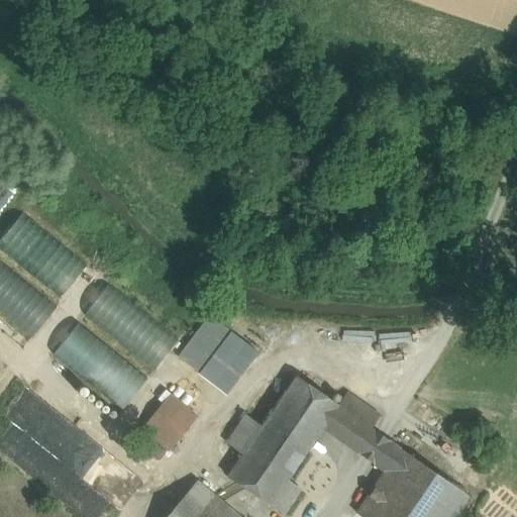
[(0,191),(30,230),(44,219),(8,173),(0,178),(0,191)]
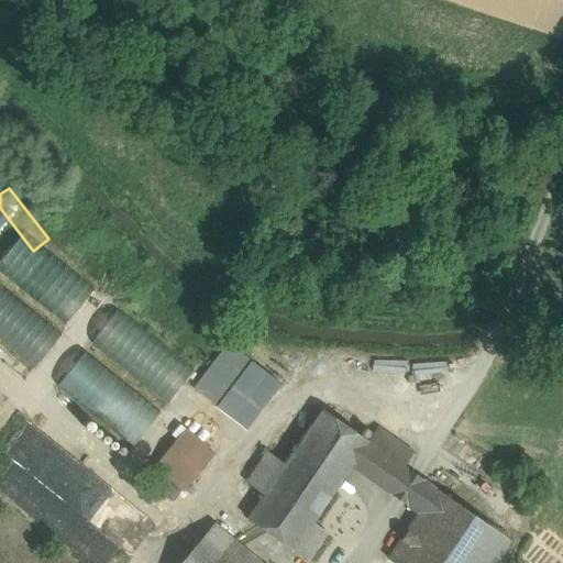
[(0,338),(36,367),(62,335),(0,286),(0,338)]
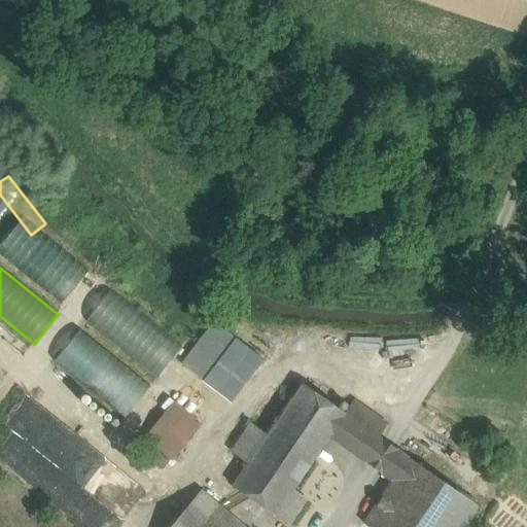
[(237,340),(215,322),(181,362),(204,381),(237,340)]
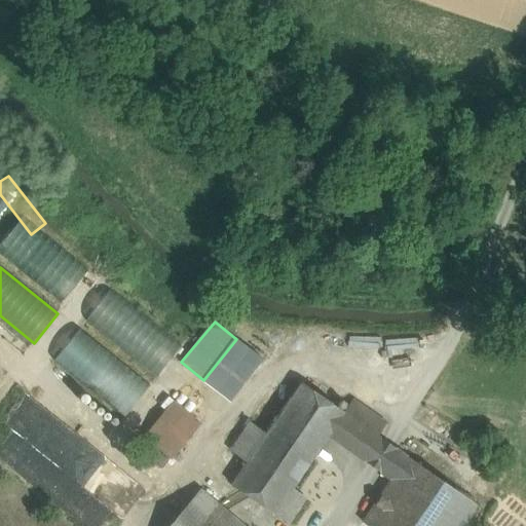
[(54,364),(113,410),(145,371),(87,324),(54,364)]
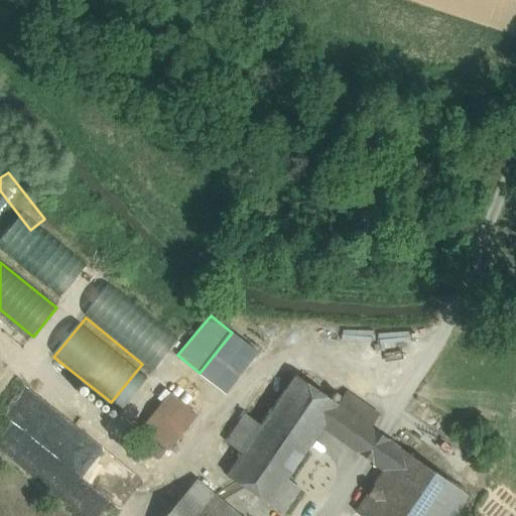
[(229,475),(228,476),(270,504),(286,480),(310,445),(323,427),(339,404),(296,376),(281,398),(229,475)]
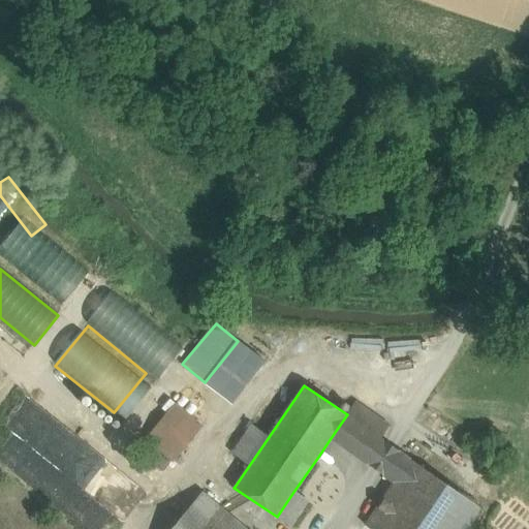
[(273,397),(218,475),(235,487),(288,408),(273,397)]
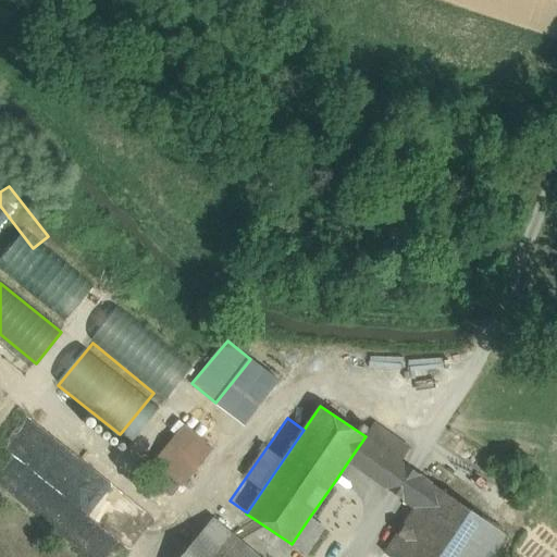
[(0,484),(23,503),(42,479),(112,534),(119,527),(101,512),(119,491),(32,421),(0,459),(0,484)]
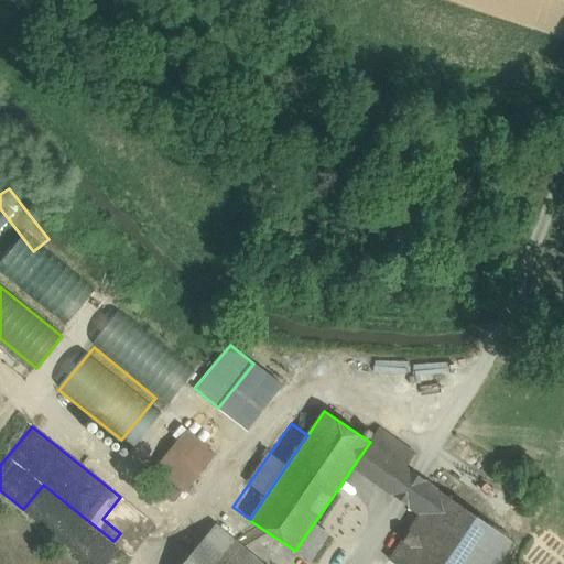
[(215,454),(185,429),(153,468),(183,492),(215,454)]
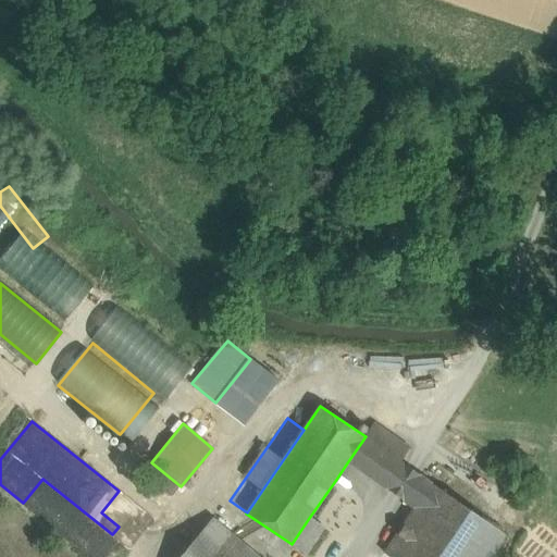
[(374,423),(366,436),(407,465),(416,452),(374,423)]
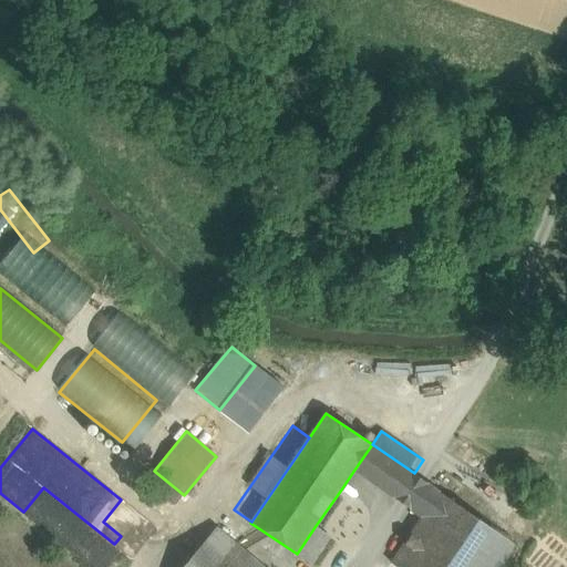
[(414,473),(372,444),(354,470),(398,497),(414,473)]
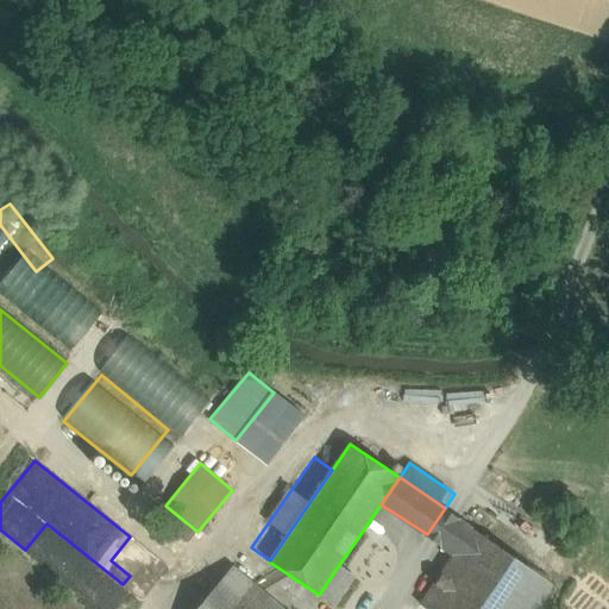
[(451,513),(445,508),(427,534),(434,539),(456,553),(422,602),(432,608),(538,608),(556,584),(451,513)]
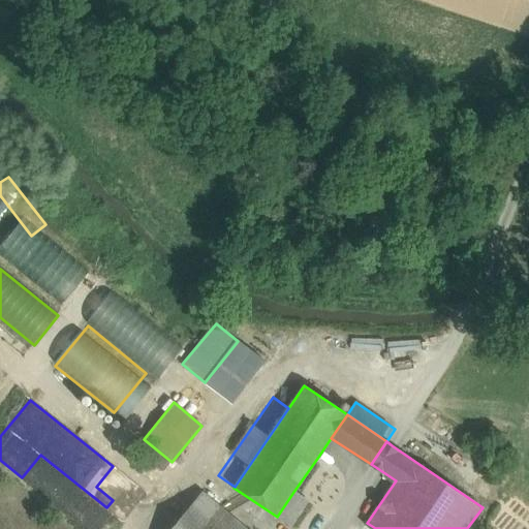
[(150,447),(144,455),(162,470),(168,463),(150,447)]
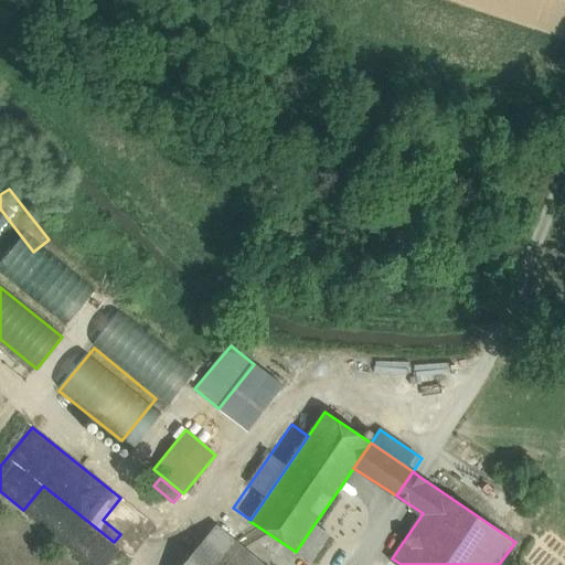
[(364,504),(340,488),(313,525),(329,536),(338,544),(359,539),(370,522),(364,504)]
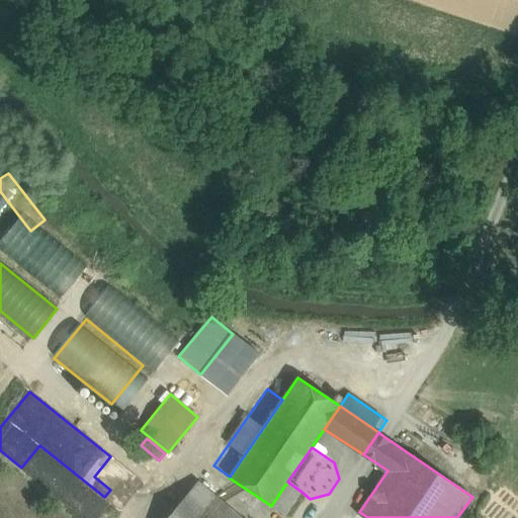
[(287,482),(271,506),(285,516),(301,492),(287,482)]
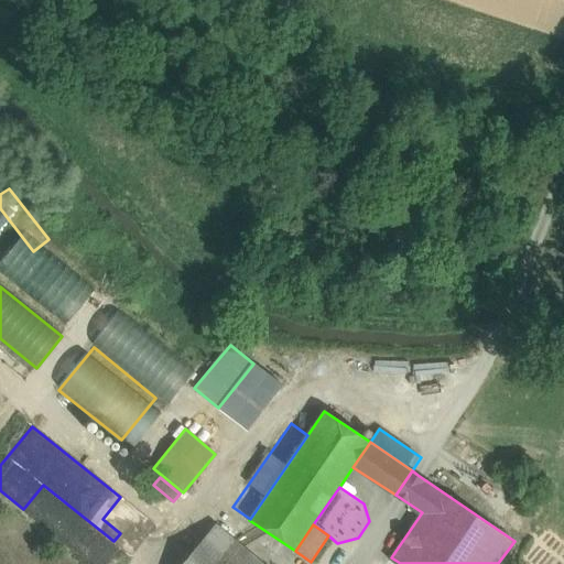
[(259,563),(214,525),(180,563),(259,563)]
